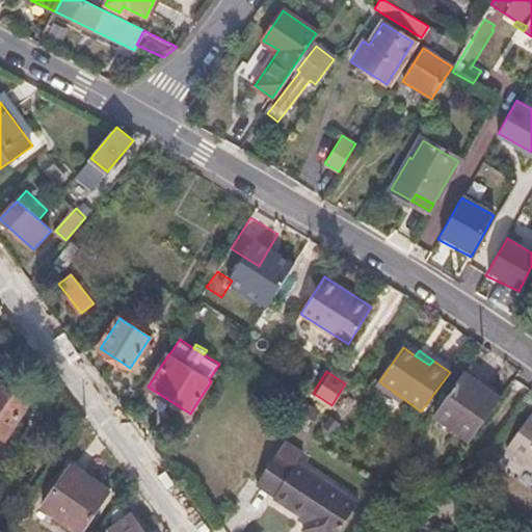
[(471,440),(498,403),(480,391),(483,386),(463,372),(437,409),(457,424),(454,428),(471,440)]
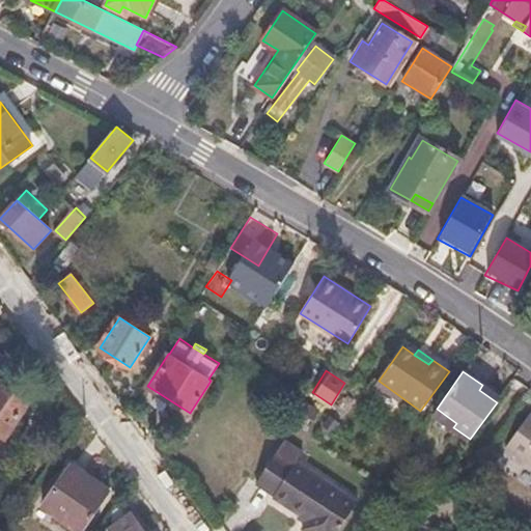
[(0,434),(7,438),(29,406),(0,385),(0,434)]
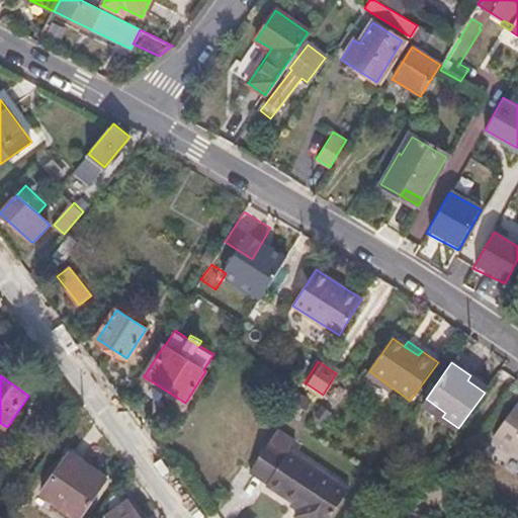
[(517,405),(494,438),(517,455),(517,405)]
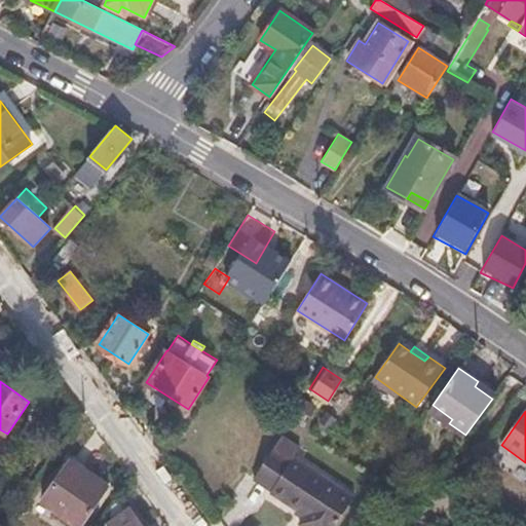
[(255,476),(272,488),(295,455),(299,447),(282,436),(255,476)]
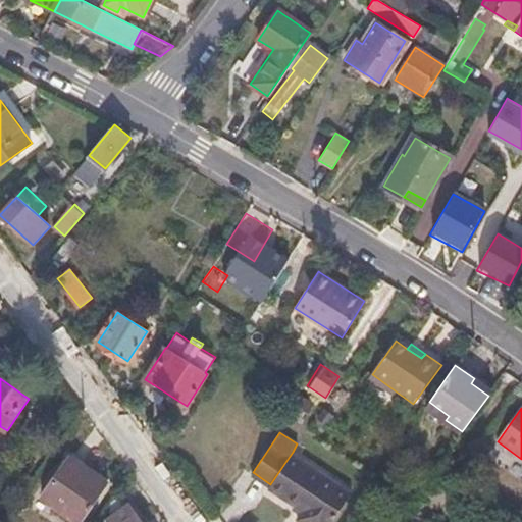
[(270,484),(269,486),(304,510),(298,519),(302,521),(333,521),(354,492),(293,452),(270,484)]
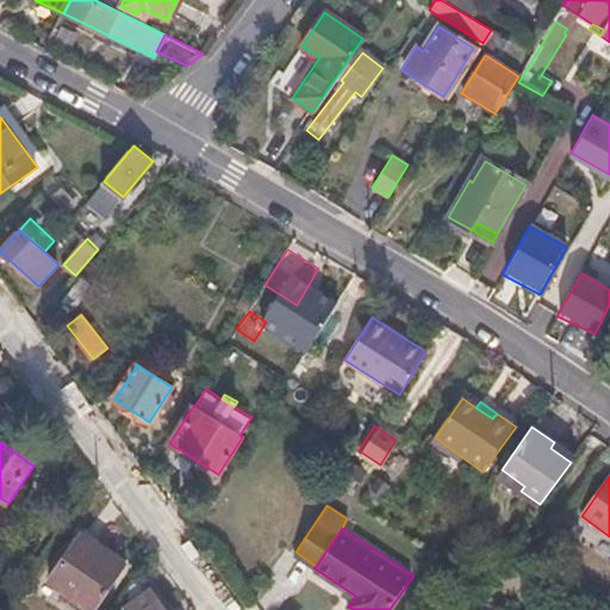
[(99,552),(101,546),(83,534),(50,582),(91,609),(93,609),(123,568),(99,552)]
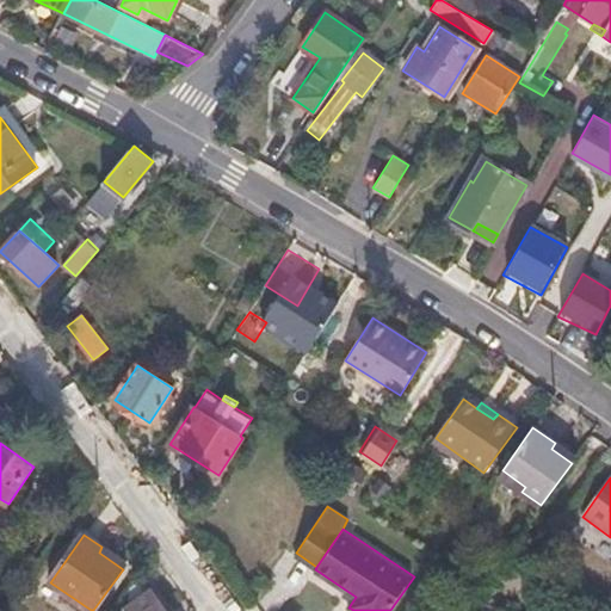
[(135,578),(117,604),(122,610),(164,610),(150,593),(148,594),(135,578)]
